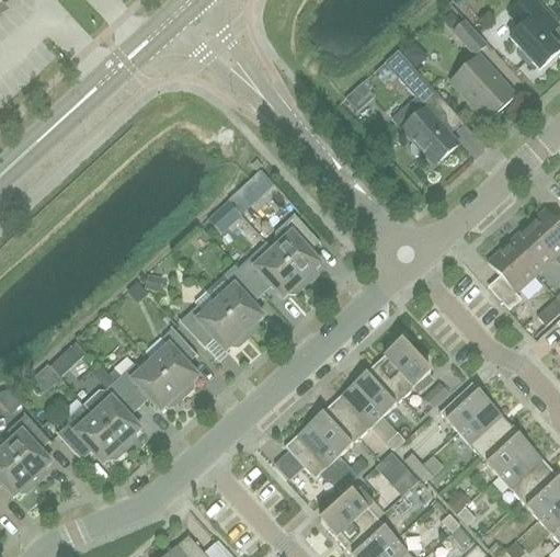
[(540,68),(559,49),(559,45),(543,27),(555,16),(538,0),(523,0),(510,12),(522,26),(511,36),(540,68)]
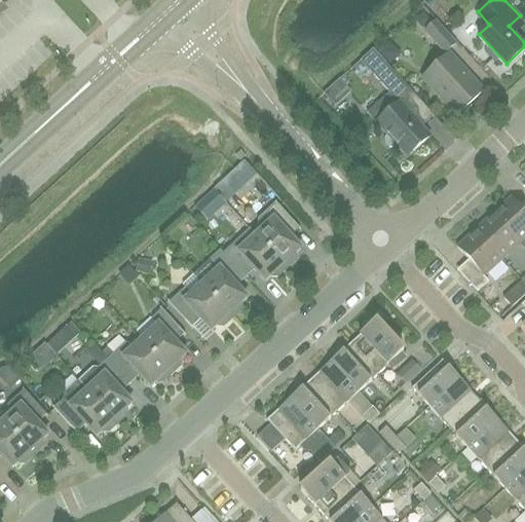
[(420,22),(424,23),(429,17),(422,10),(415,17),(420,22)]
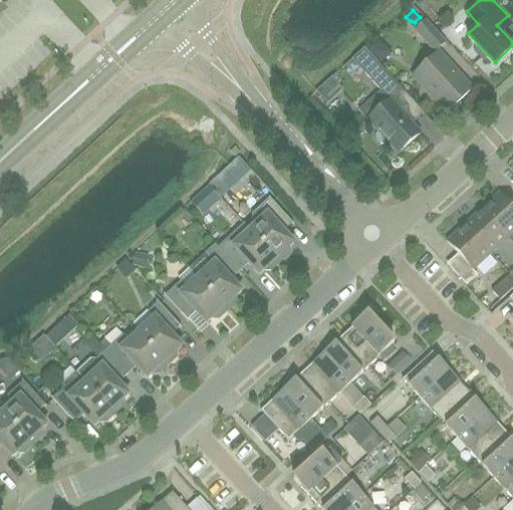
[(415,27),(436,50),(448,39),(427,16),(415,27)]
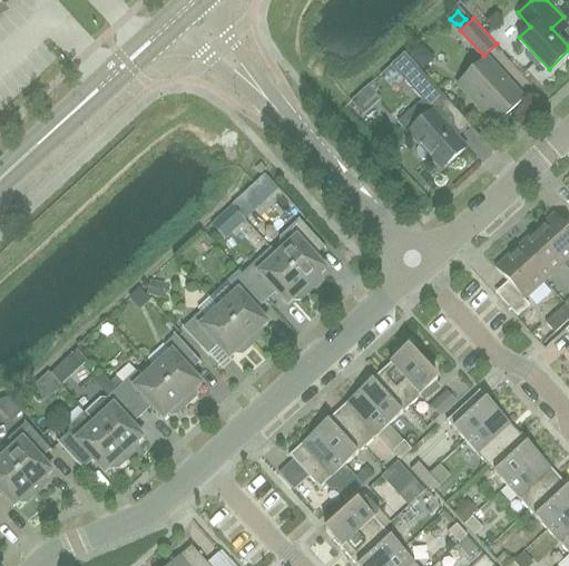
[(392,62),(405,77),(420,64),(405,49),(392,62)]
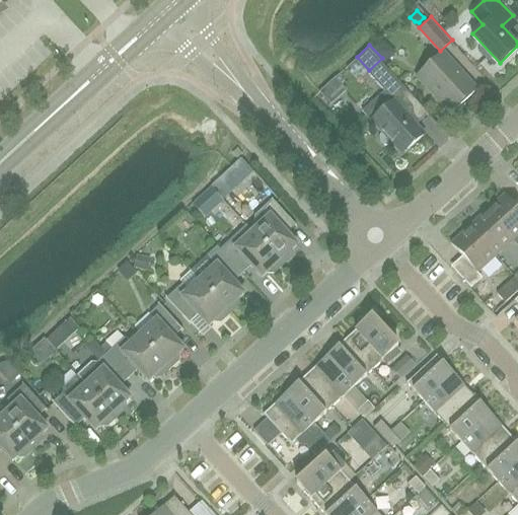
[(420,76),(449,108),(476,84),(446,52),(420,76)]
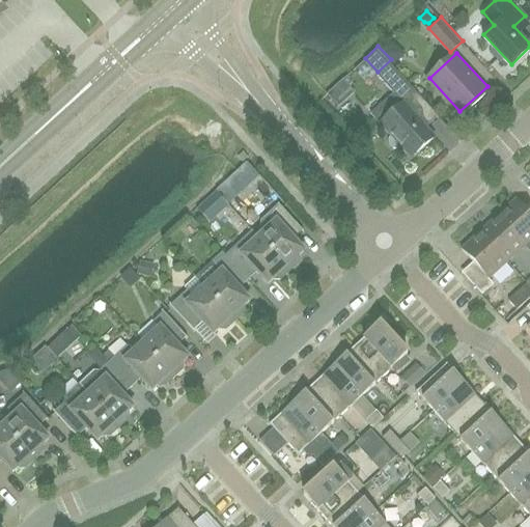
[(398,145),(401,143),(412,155),(436,134),(417,113),(429,102),(391,59),(378,72),(393,89),(371,110),(392,134),(390,136),(389,140),(394,145),(398,145)]
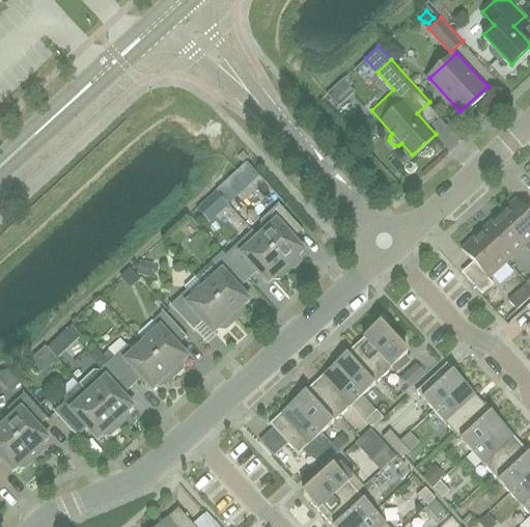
[(244,147),(238,153),(244,159),(250,154),(244,147)]
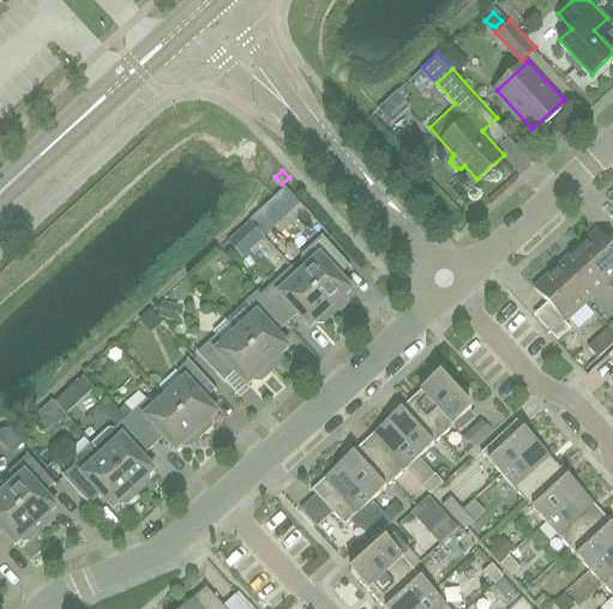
[(301,199),(287,184),(266,202),(281,217),(301,199)]
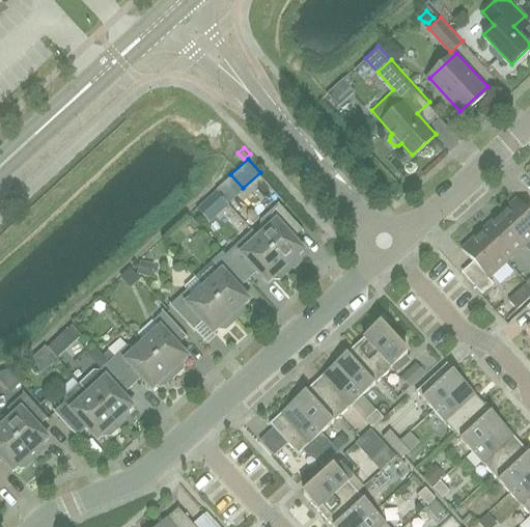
[(212,195),(222,206),(228,200),(218,189),(212,195)]
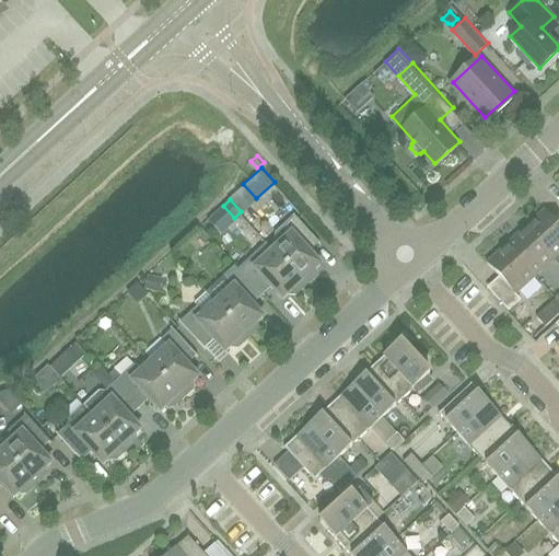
[(558,221),(545,206),(526,224),(555,256),(558,252),(558,221)]
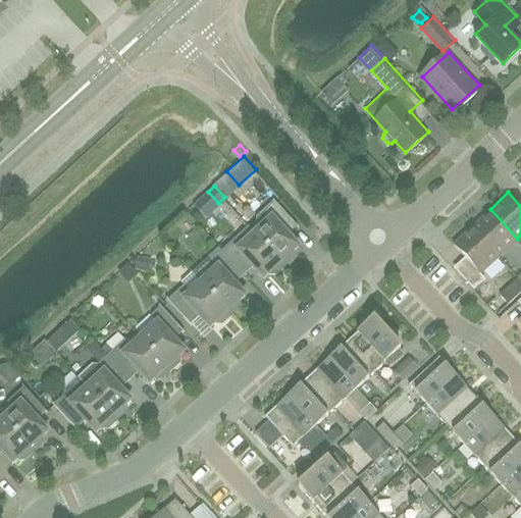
[(257,228),(255,230),(285,263),(294,255),(295,248),(300,243),(289,231),(298,223),(274,197),(257,213),(257,228)]
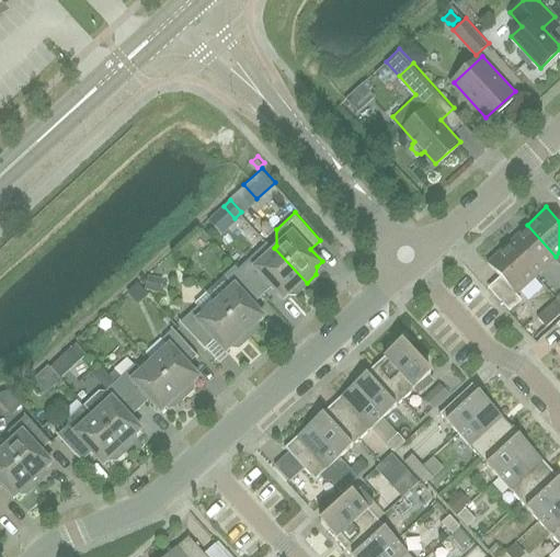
[(556,257),(527,225),(507,242),(536,274),(556,257)]
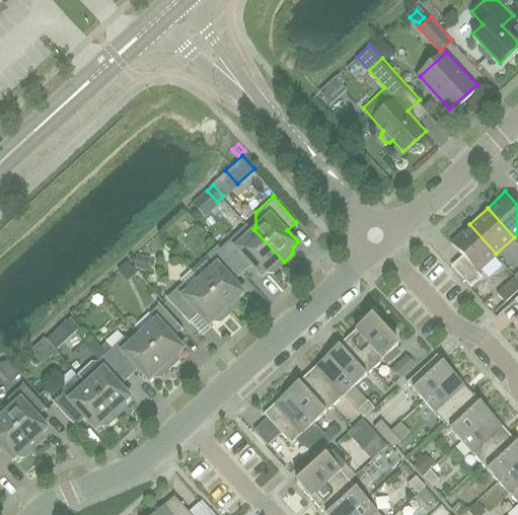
[(496,253),(469,224),(451,240),(463,252),(452,264),(472,285),(484,275),(478,270),(496,253)]
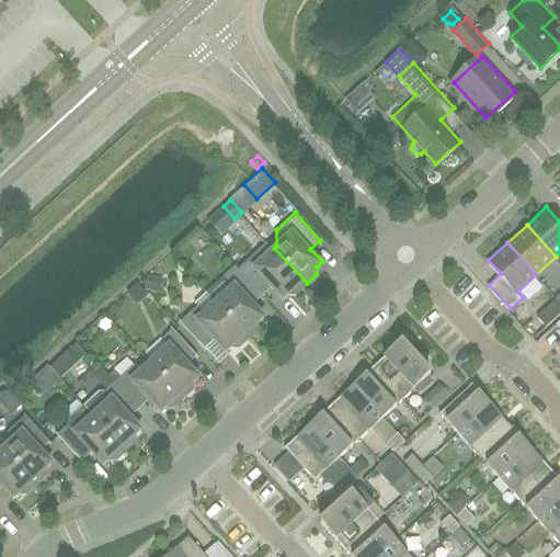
[(256,250),(239,266),(263,293),(273,284),(284,296),(289,291),(297,292),(307,283),(274,248),(263,258),(256,250)]
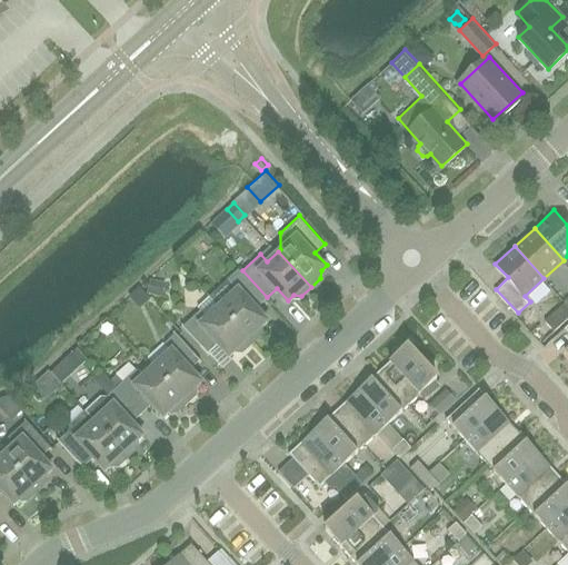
[(239,287),(220,305),(252,340),(262,331),(262,324),(268,318),(257,306),(267,297),(242,270),(239,267),(229,276),(239,287)]
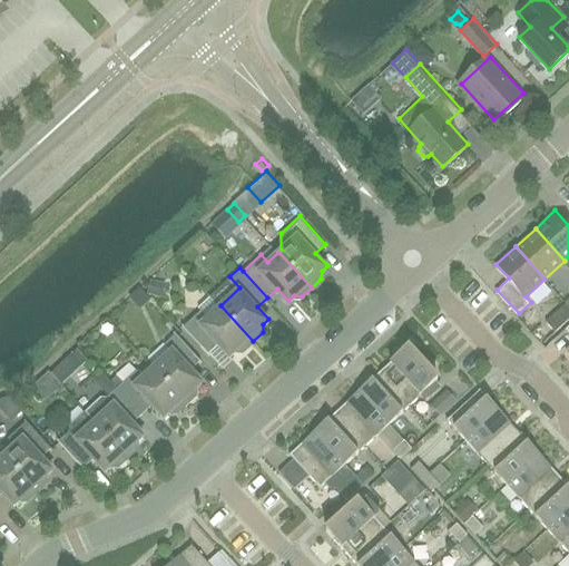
[(162,291),(165,277),(153,275),(150,289),(162,291)]
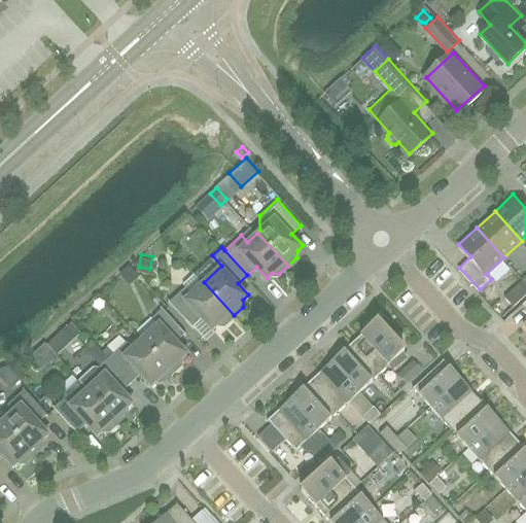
[(525,280),(524,278),(505,294),(515,304),(525,292),(525,280)]
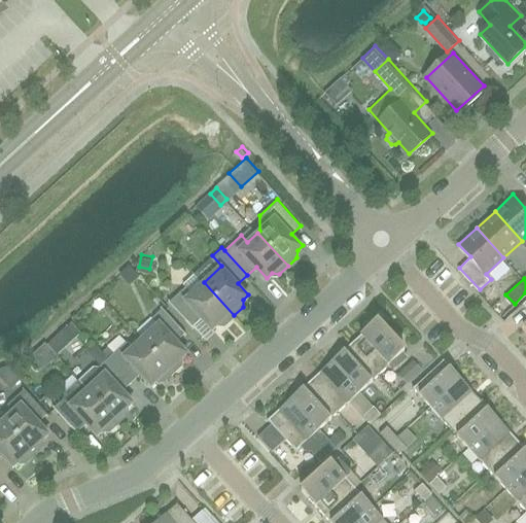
[(234,315),(204,282),(194,291),(186,284),(170,300),(193,324),(202,316),(213,327),(218,322),(225,323),(234,315)]
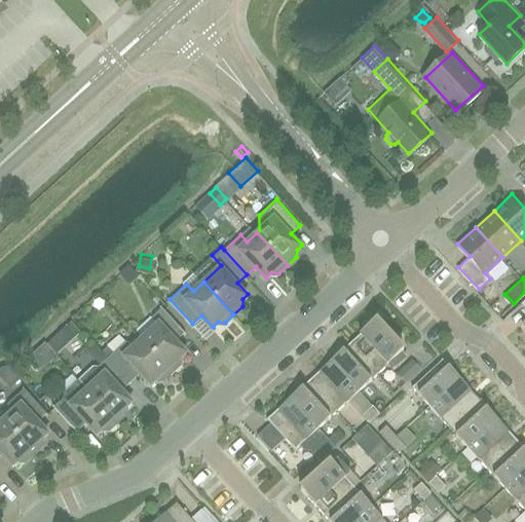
[(159,322),(142,337),(173,371),(181,363),(182,356),(187,350),(176,339),(185,330),(162,305),(153,314),(159,322)]
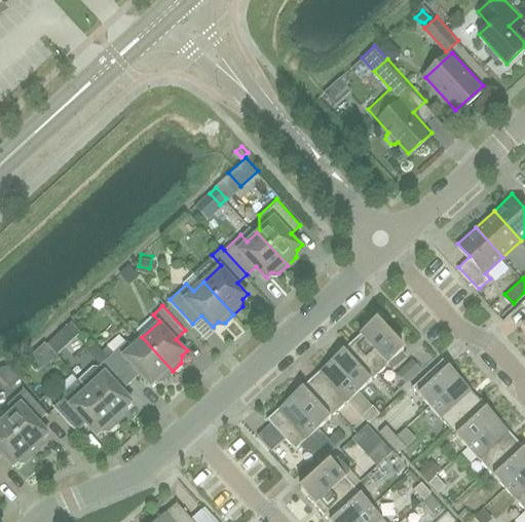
[(358,334),(350,341),(378,372),(386,365),(389,362),(392,367),(407,353),(403,349),(405,348),(376,318),(358,334)]
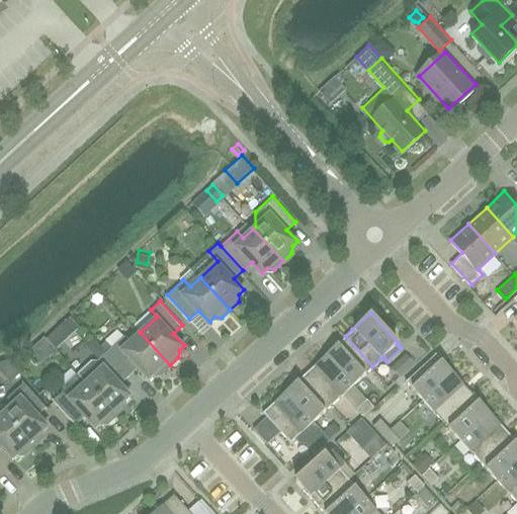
[(80,324),(71,314),(64,321),(73,331),(80,324)]
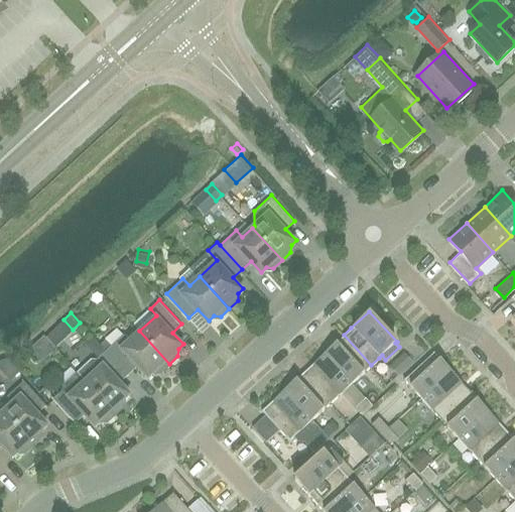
[(124,332),(107,348),(129,373),(138,364),(148,376),(153,371),(160,371),(169,364),(139,331),(131,339),(124,332)]
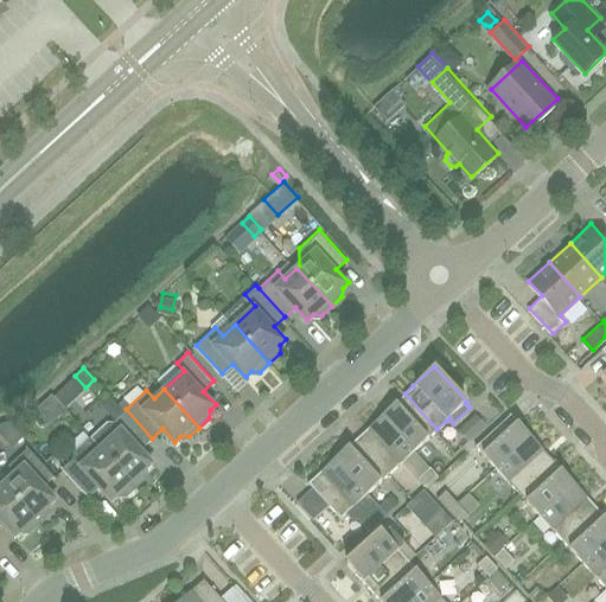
[(416,448),(437,429),(404,394),(383,412),(416,448)]
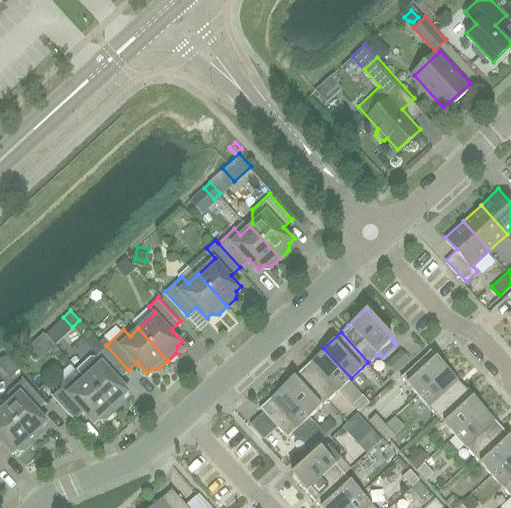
[(92,354),(77,367),(115,409),(124,401),(124,394),(129,389),(119,378),(128,370),(106,345),(96,354),(92,354)]
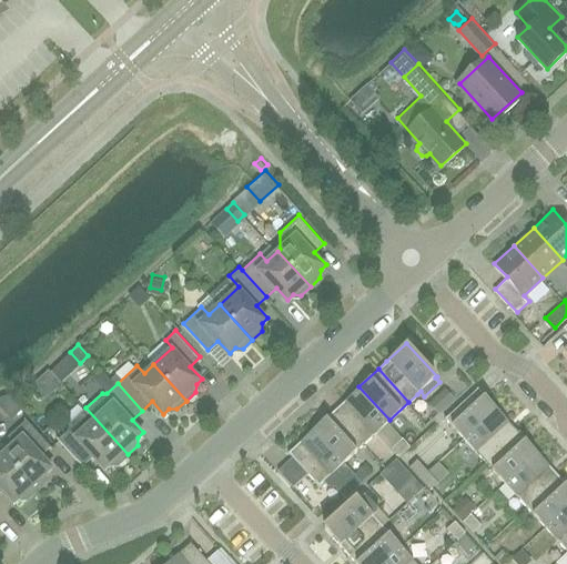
[(445,385),(429,400),(439,410),(455,395),(445,385)]
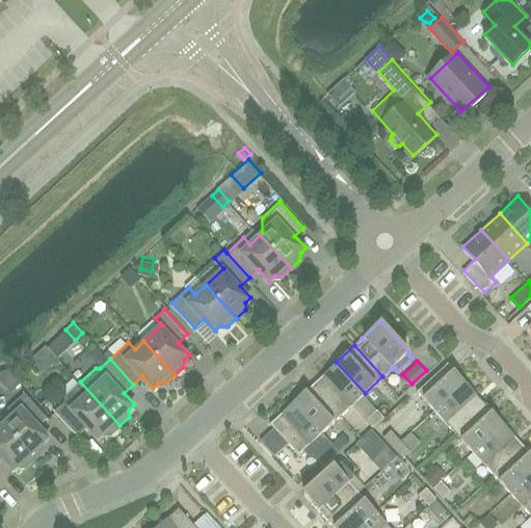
[(448,361),(417,389),(435,408),(466,380),(448,361)]
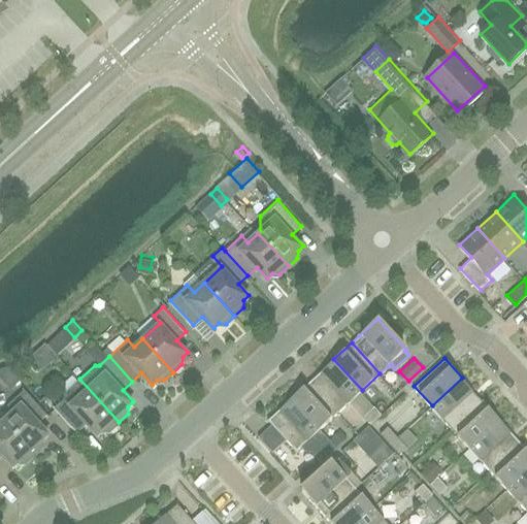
[(362,390),(333,359),(310,380),(338,411),(362,390)]
